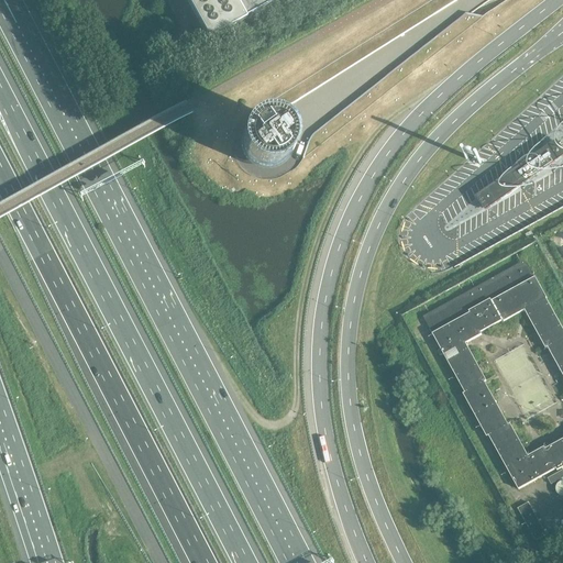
[(186,0),(208,39),(277,0),(186,0)]
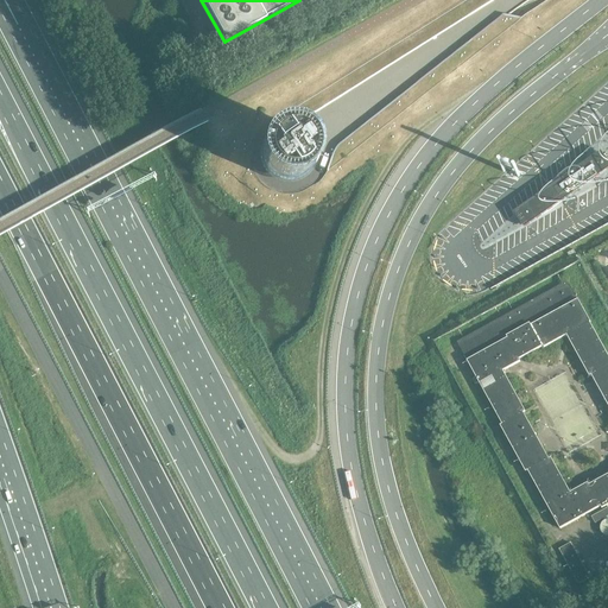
[(309,138),(306,137),(305,135),(303,133),(302,133),(301,132),(298,131),(295,130),(292,130),(291,130),(287,130),(285,130),(283,130),(280,131),(278,131),(276,132),(273,133),(271,135),(270,137),(268,138),(267,140),(266,141),(265,144),(264,146),(263,147),(263,149),(263,150),(261,152),(261,154),(261,157),(261,158),(263,160),(263,162),(263,164),(264,165),(264,166),(265,170),(267,171),(268,173),(270,175),(272,177),(273,178),(276,179),(277,179),(279,181),(282,182),(285,182),(287,183),(291,182),(293,182),(296,182),(299,181),(302,179),(302,178),(303,178),(305,177),(306,175),(309,173),(309,172),(310,171),(311,170),(311,169),(312,166),(312,165),(314,164),(314,163),(315,162),(315,159),(315,157),(315,154),(315,152),(315,151),(314,149),(314,147),(312,145),(312,144),(311,143),(312,141),(312,140),(311,139),(310,138),(309,138)]
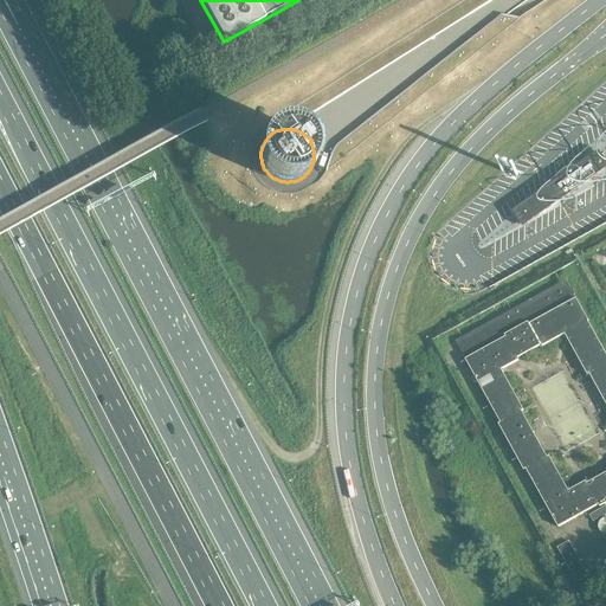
[(522,226),(605,167),(605,162),(599,153),(565,176),(565,178),(513,213),(522,226)]
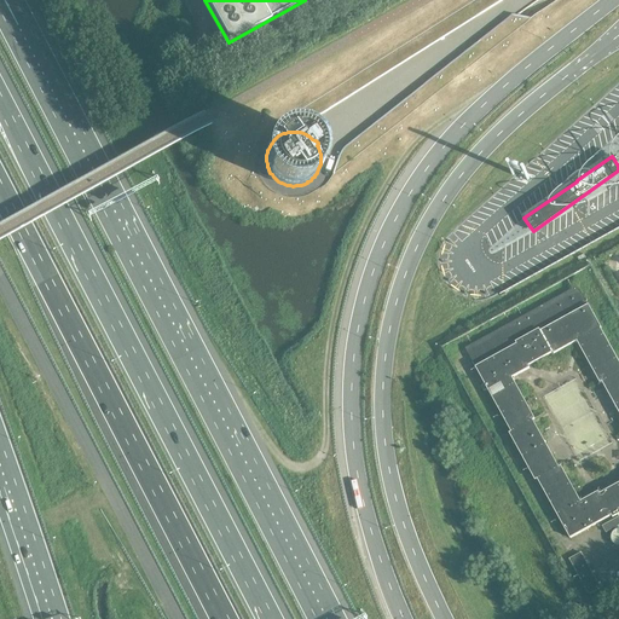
[(562,215),(547,223),(550,230),(557,226),(560,230),(567,226),(562,215)]
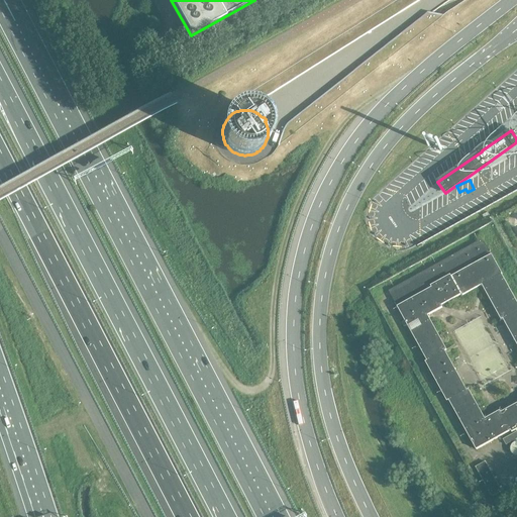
[(477,449),(511,430),(512,432),(516,429),(516,302),(502,275),(502,274),(492,254),(451,277),(450,276),(431,286),(432,288),(397,307),(427,362),(425,363),(447,401),(448,400),(477,449)]
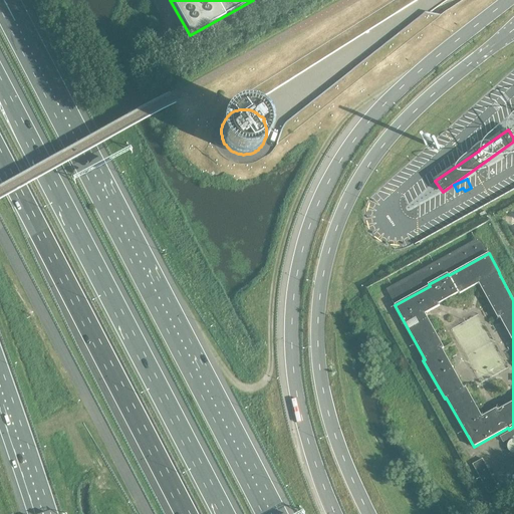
[(499,489),(479,453),(470,458),(489,494),(499,489)]
